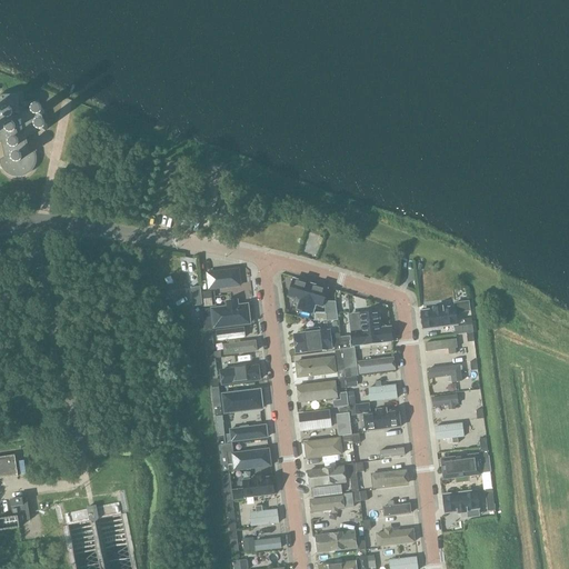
[(0,141),(3,142),(6,157),(0,160),(0,161),(0,162),(1,163),(1,166),(2,167),(3,169),(5,170),(6,171),(7,172),(9,173),(10,175),(12,176),(13,176),(16,176),(17,177),(19,177),(21,177),(22,176),(25,176),(26,175),(27,173),(29,172),(30,171),(31,170),(32,168),(33,167),(33,165),(35,163),(35,161),(36,160),(36,158),(36,157),(36,155),(35,152),(29,151),(25,137),(39,129),(40,130),(41,130),(42,131),(43,131),(45,131),(45,130),(46,130),(47,130),(47,129),(47,128),(48,128),(48,127),(47,126),(47,125),(46,123),(45,122),(43,122),(42,122),(40,116),(41,116),(42,116),(42,115),(43,115),(43,113),(45,113),(45,112),(45,111),(45,110),(43,109),(42,108),(41,108),(40,108),(40,107),(39,108),(38,103),(23,103),(19,103),(18,95),(5,96),(0,97),(0,141)]
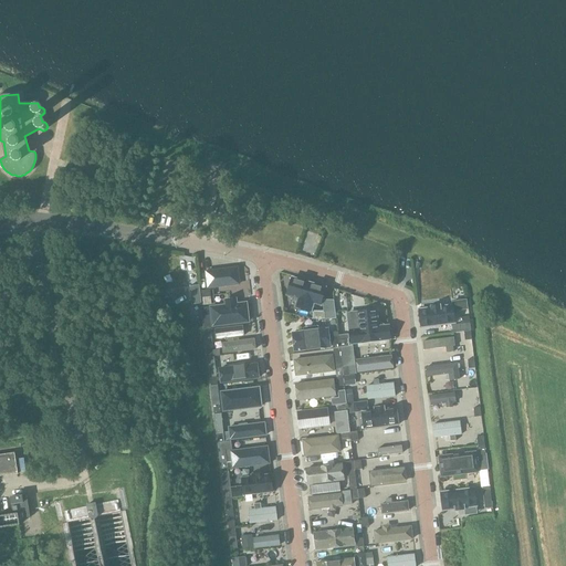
[(245,264),(206,270),(208,289),(241,284),(240,276),(247,276),(245,264)]
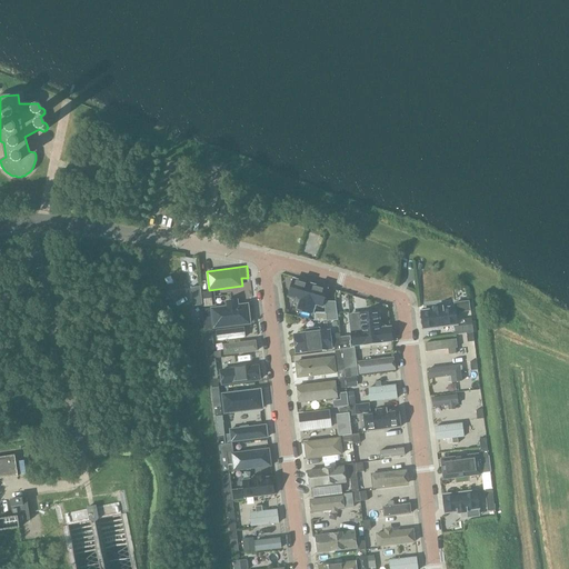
[(193,306),(201,305),(199,287),(191,287),(193,306)]
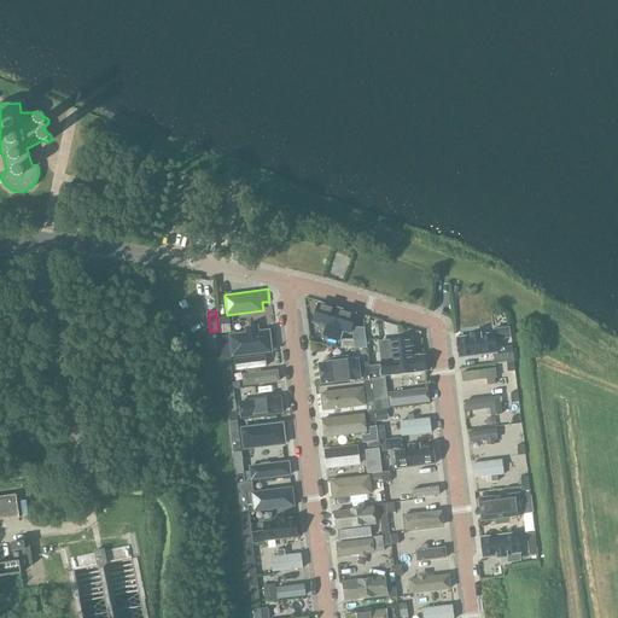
[(227,336),(220,336),(219,336),(221,347),(228,345),(227,336)]
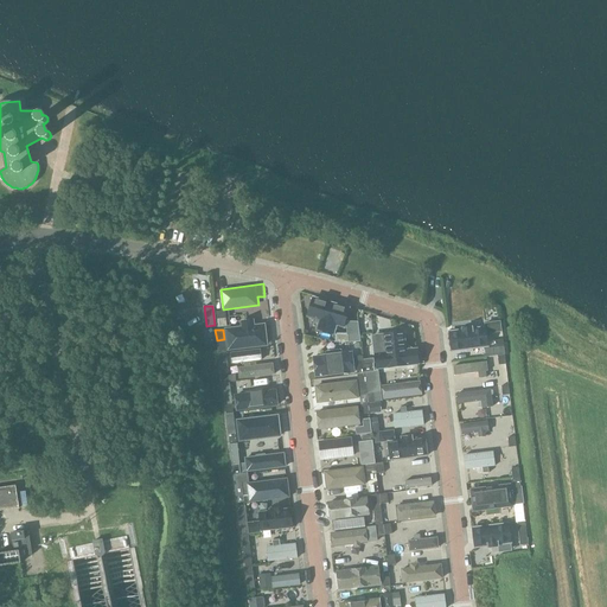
[(376,369),(420,364),(417,345),(406,346),(403,331),(371,334),(376,369)]
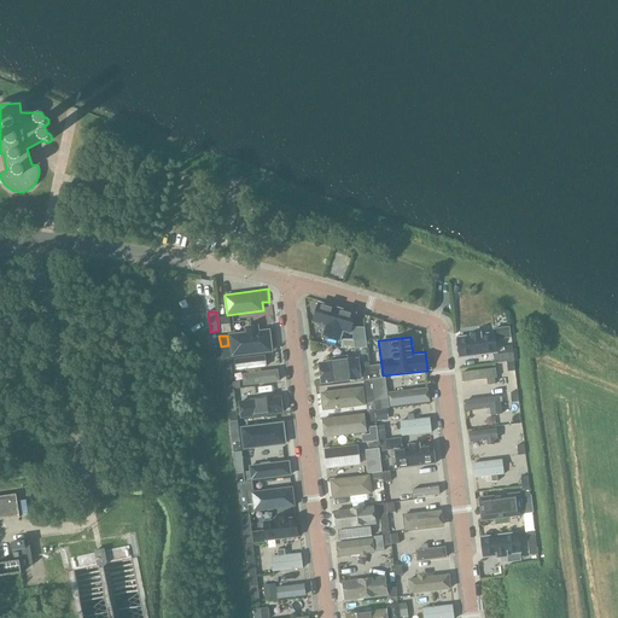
[(222,360),(223,360),(229,359),(231,359),(228,345),(221,347),(221,350),(211,351),(213,359),(222,357),(222,360)]
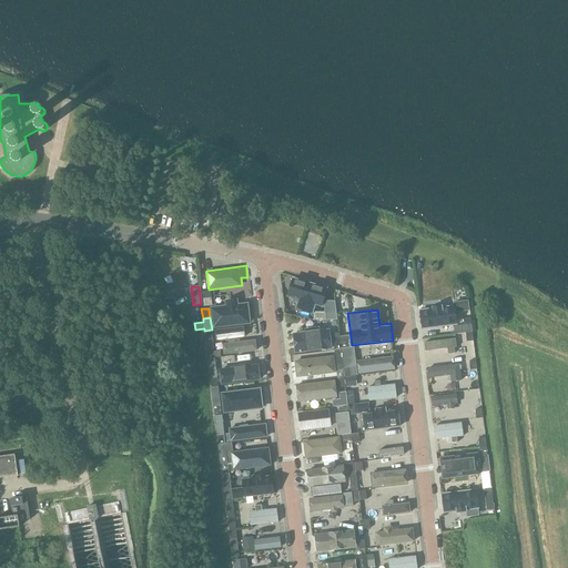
[(473,332),(472,331),(472,325),(463,326),(454,327),(455,334),(465,333),(473,332)]
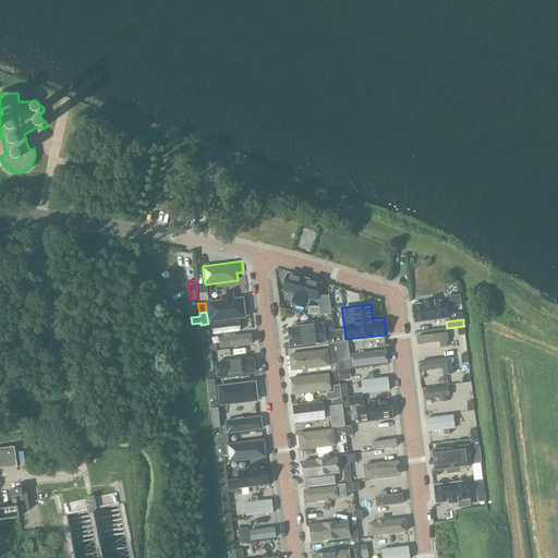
[(335,342),(335,336),(334,336),(334,331),(334,327),(332,327),(326,328),(328,343),(328,344),(335,343),(335,342)]
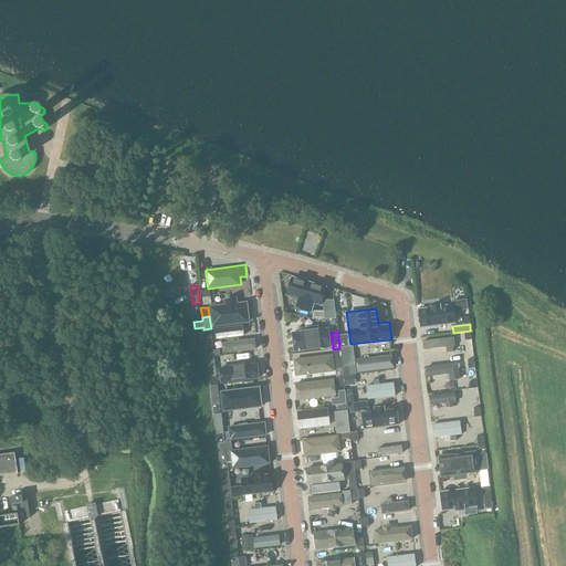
[(425,349),(446,346),(447,352),(456,350),(453,336),(423,341),(425,349)]
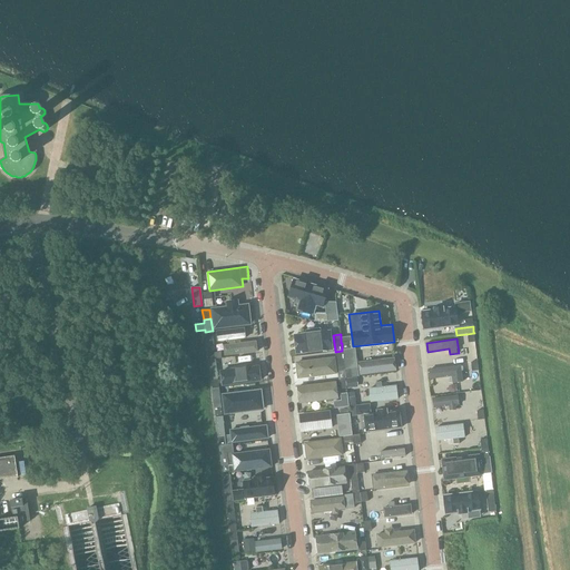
[(225,355),(257,351),(256,340),(224,344),(225,355)]
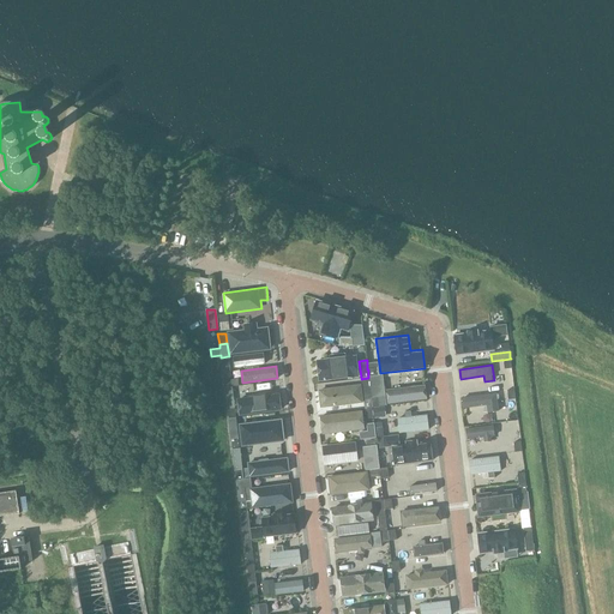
[(372,398),(372,408),(373,408),(380,407),(386,407),(386,405),(383,375),(378,375),(368,377),(368,378),(372,398)]
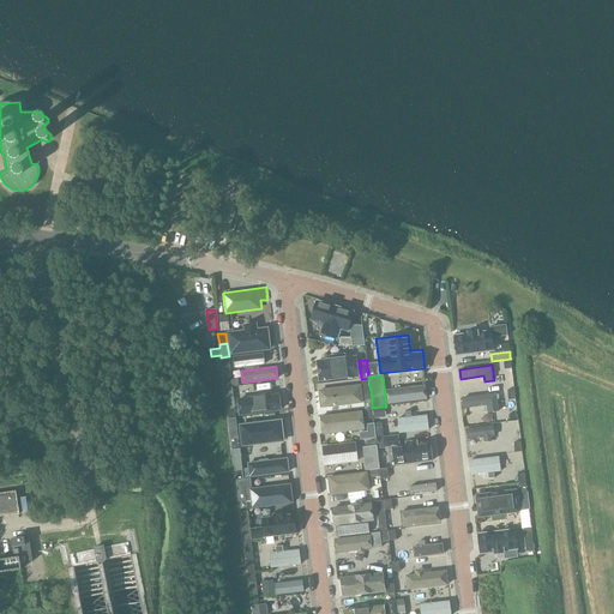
[(389,404),(427,398),(425,384),(386,390),(389,404)]
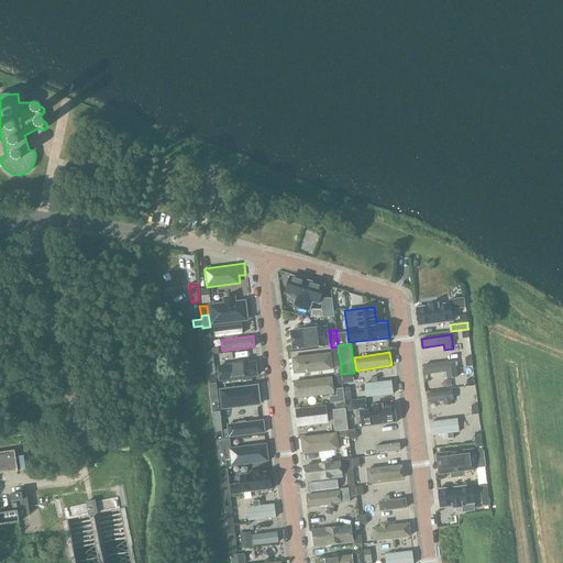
[(218,364),(220,379),(258,376),(256,361),(218,364)]
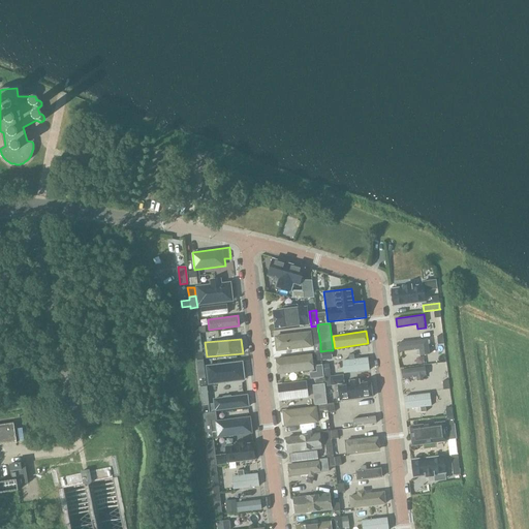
[(428,339),(399,341),(399,350),(421,349),(421,354),(430,353),(428,339)]
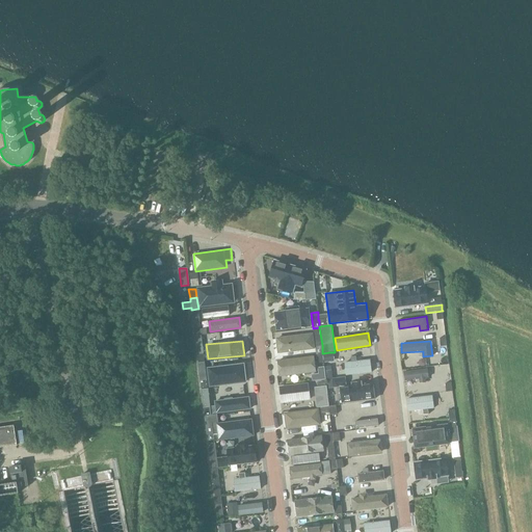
[(350,361),(346,362),(346,374),(372,373),(371,360),(357,360),(356,355),(350,355),(350,361)]
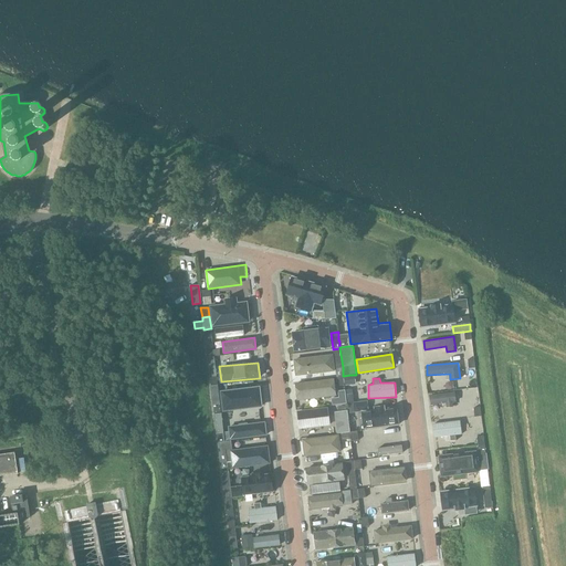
[(336,379),(296,381),(297,398),(337,397),(336,379)]
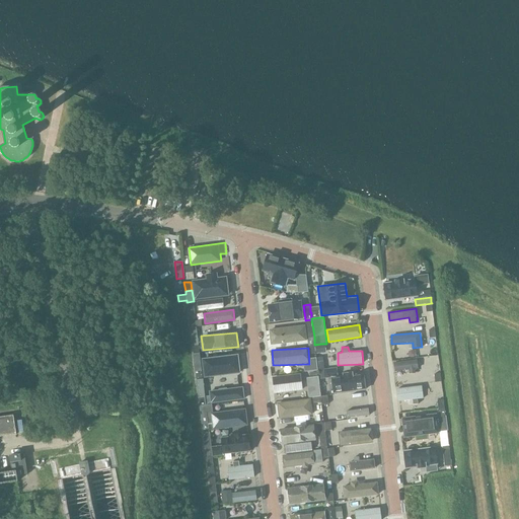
[(203,379),(199,353),(194,354),(193,354),(197,380),(203,379)]
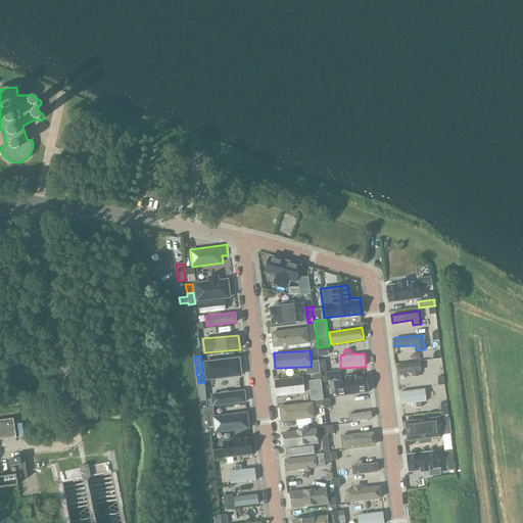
[(204,361),(206,379),(242,376),(241,358),(204,361)]
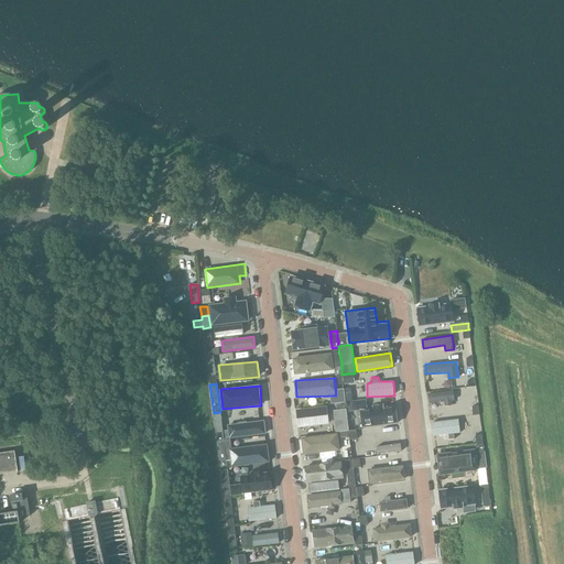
[(345,402),(344,389),(336,390),(337,397),(329,398),(331,404),(336,403),(345,402)]
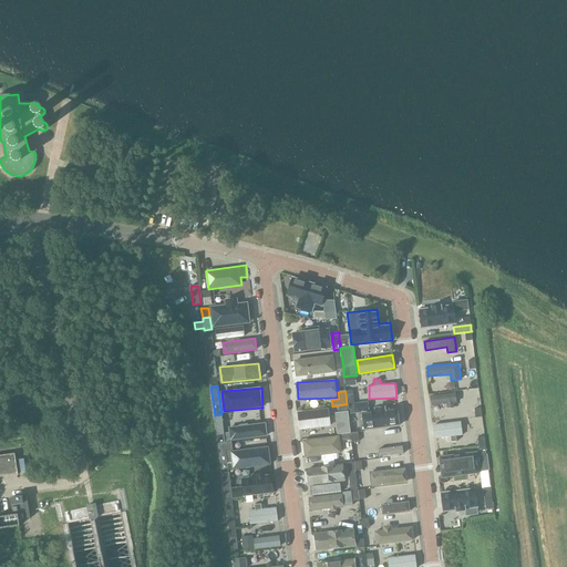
[(431,394),(432,404),(455,404),(455,393),(431,394)]
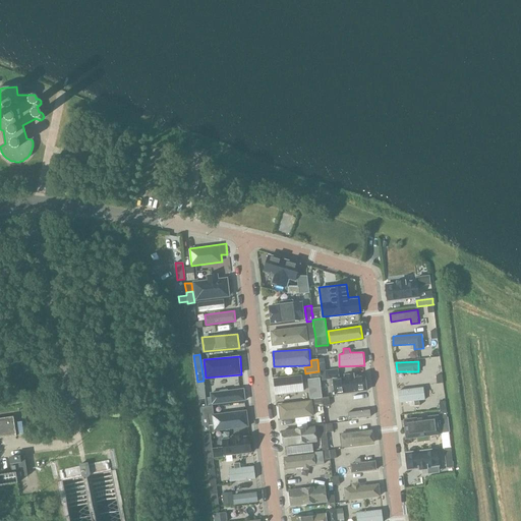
[(336,369),(326,371),(320,371),(319,371),(320,379),(320,381),(331,379),(331,378),(339,377),(338,369),(336,369)]
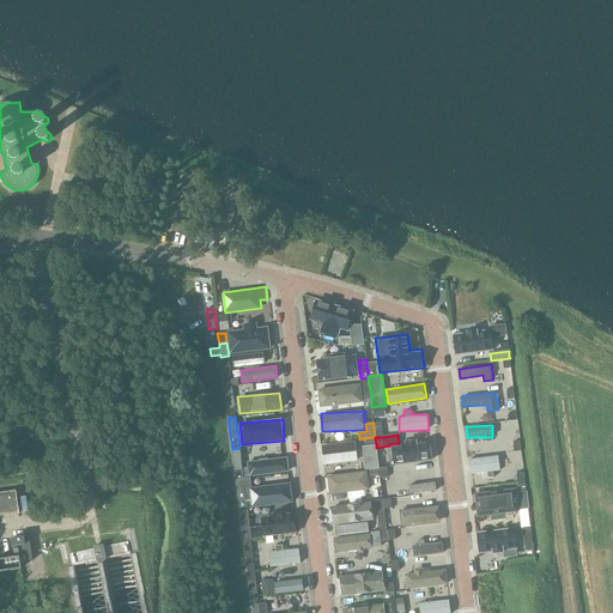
[(369,469),(378,468),(376,450),(376,444),(375,438),(375,437),(365,438),(365,439),(366,445),(362,447),(364,471),(369,469)]
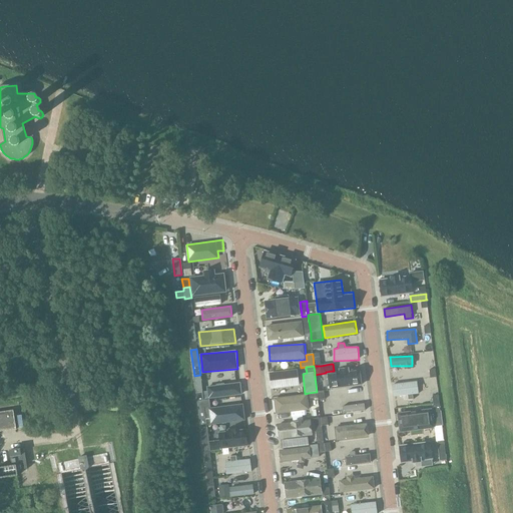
[(299,370),(271,371),(271,387),(299,386),(299,370)]
